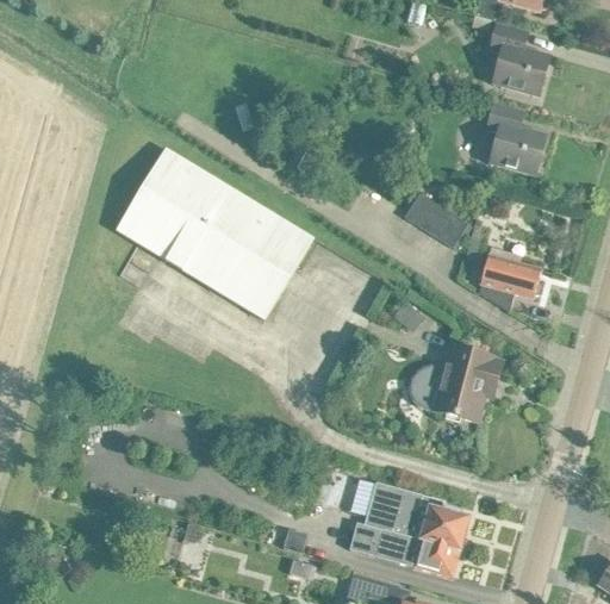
[(422,23),(427,2),(417,0),(412,0),(408,19),(422,23)]
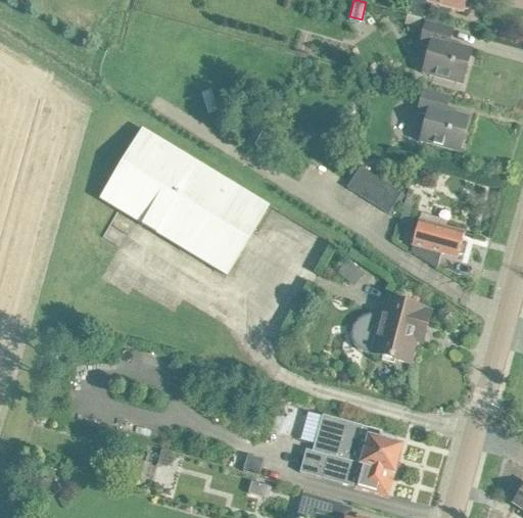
[(463,9),(464,7),(469,5),(470,0),(427,0),(463,9)]
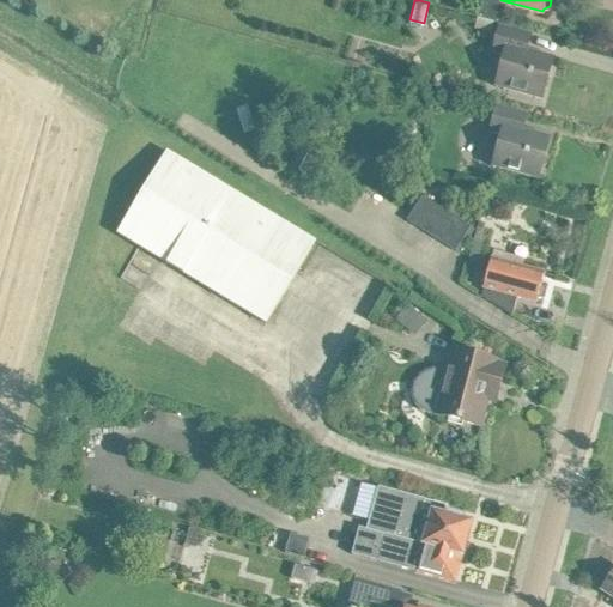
[(489,26),(491,16),(478,12),(475,23),(489,26)]
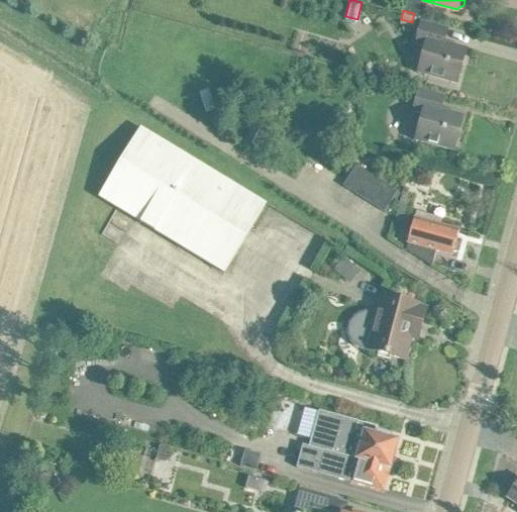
[(456,80),(467,44),(443,39),(447,25),(421,18),(415,39),(424,42),(417,70),(456,80)]
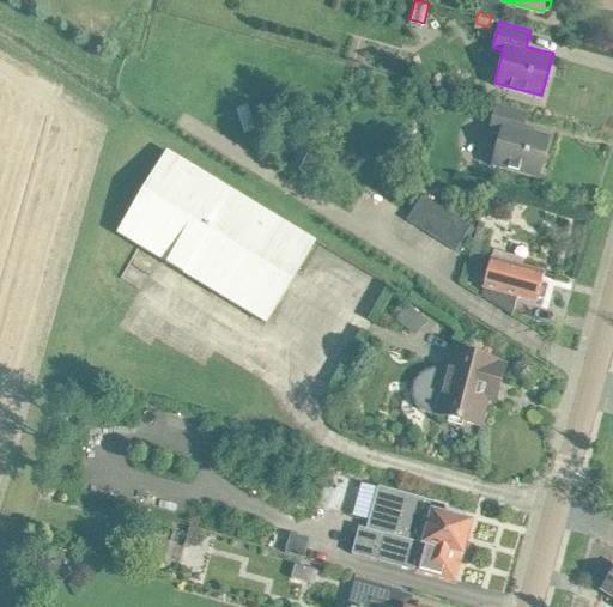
[(538,175),(550,133),(522,126),(527,110),(496,102),(489,127),(501,131),(491,163),(538,175)]
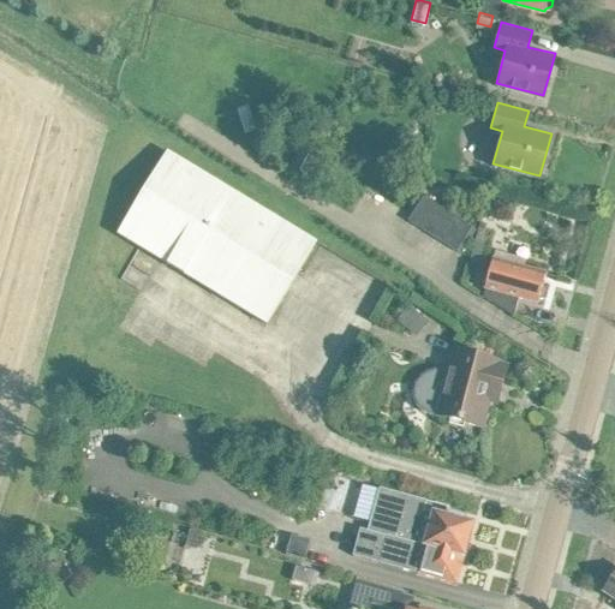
[(266,321),(315,238),(167,149),(118,232),(266,321)]
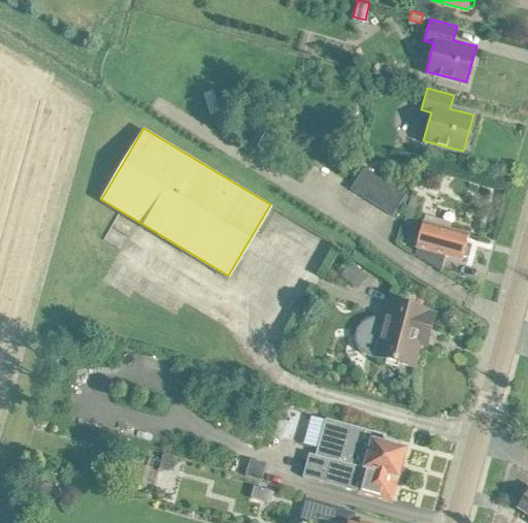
[(360,192),(373,172),(363,166),(350,186),(360,192)]
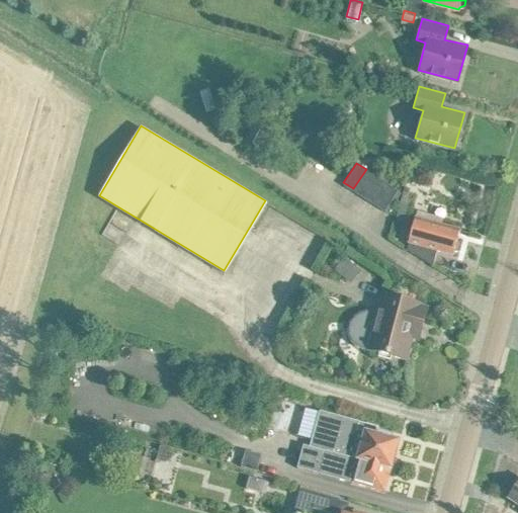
[(376,176),(366,169),(353,188),(363,195),(376,176)]
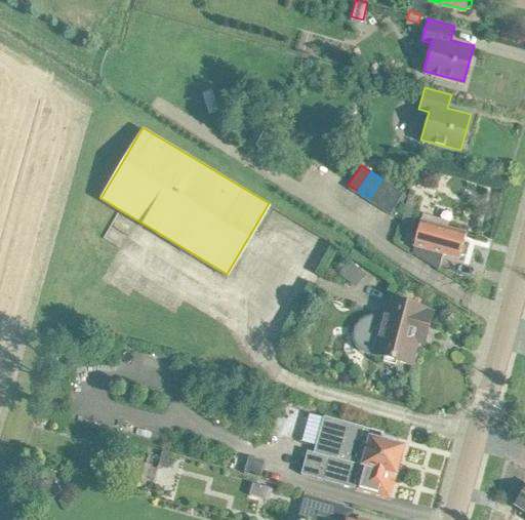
[(378,204),(392,185),(381,178),(368,198),(378,204)]
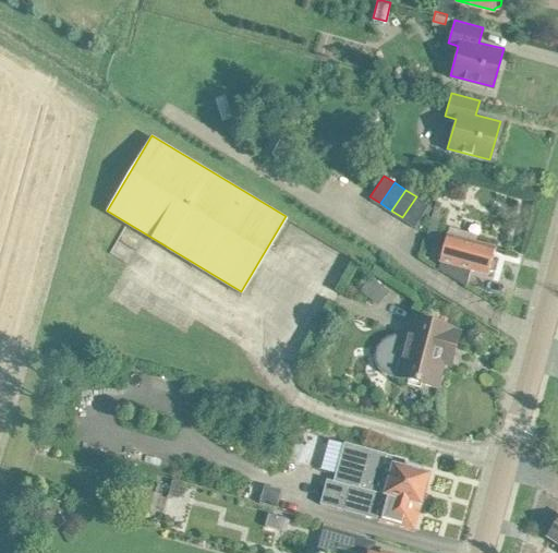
[(427,204),(416,196),(402,217),(413,225),(427,204)]
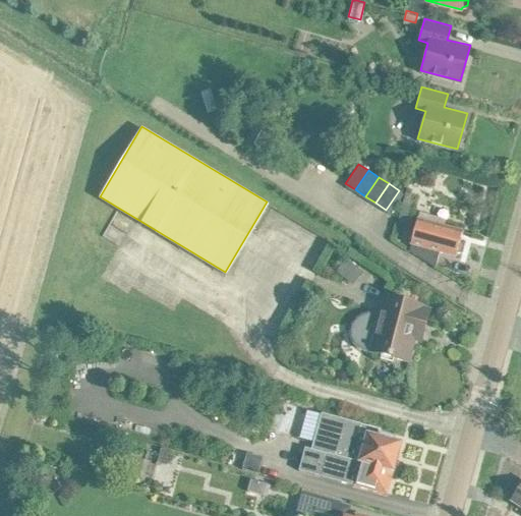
[(412,208),(416,192),(405,189),(401,205),(412,208)]
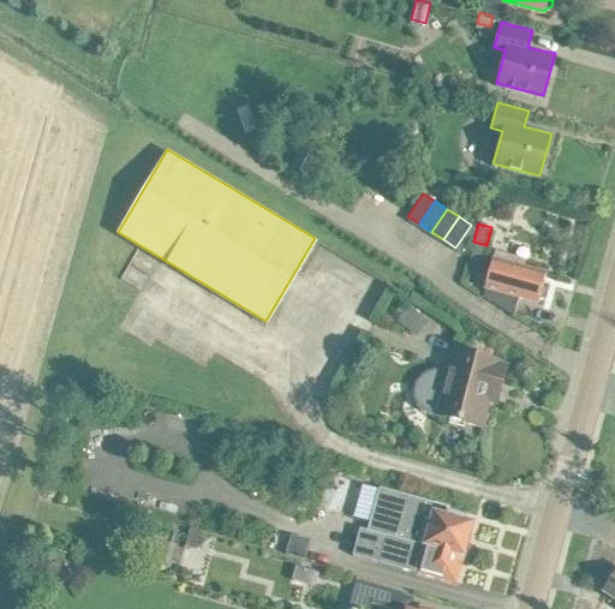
[(523,263),(520,255),(496,249),(494,256),(483,293),(513,312),(519,294),(537,299),(538,296),(545,296),(548,287),(542,282),(545,270),(523,263)]
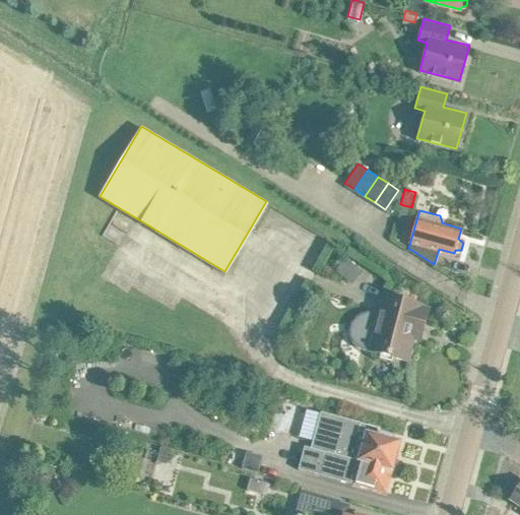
[(420,336),(428,308),(419,306),(420,303),(401,297),(386,294),(382,313),(371,311),(361,313),(358,315),(355,316),(353,318),(352,320),(351,322),(350,324),(349,326),(349,329),(349,331),(349,333),(350,335),(350,337),(352,339),(353,341),(355,342),(356,343),(359,344),(362,345),(371,347),(371,348),(386,352),(406,358),(412,334),(420,336)]
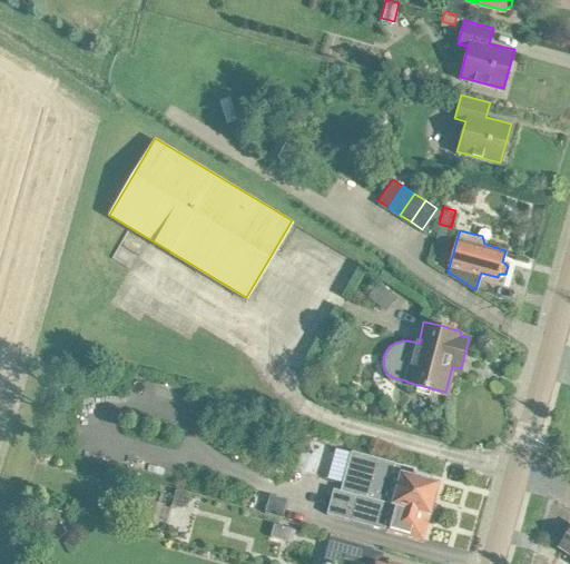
[(414,475),(411,474),(413,465),(351,447),(340,488),(333,486),(327,511),(351,517),(389,528),(423,537),(430,512),(431,513),(431,510),(434,507),(436,502),(434,498),(439,482),(430,478),(431,476),(415,472),(414,475)]
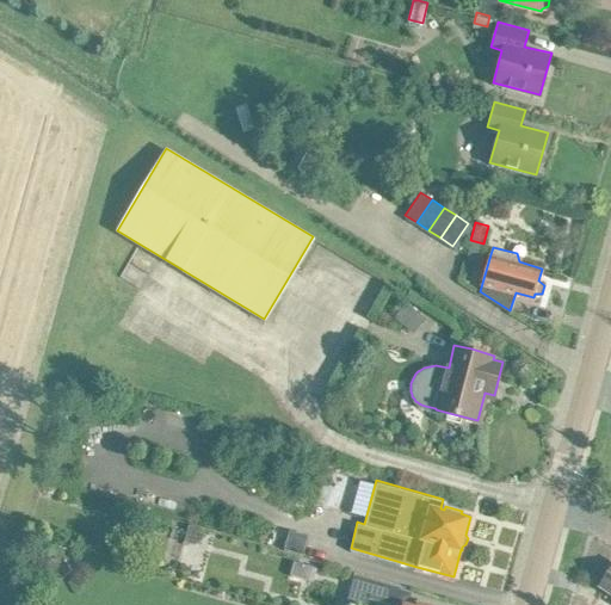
[(201,516),(196,532),(217,538),(222,522),(201,516)]
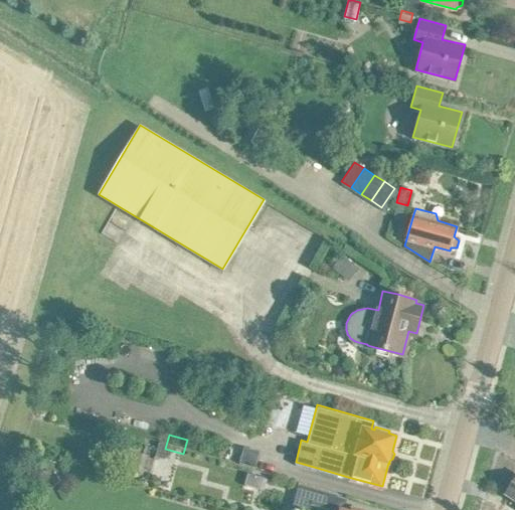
[(514,476),(505,492),(514,498),(514,476)]
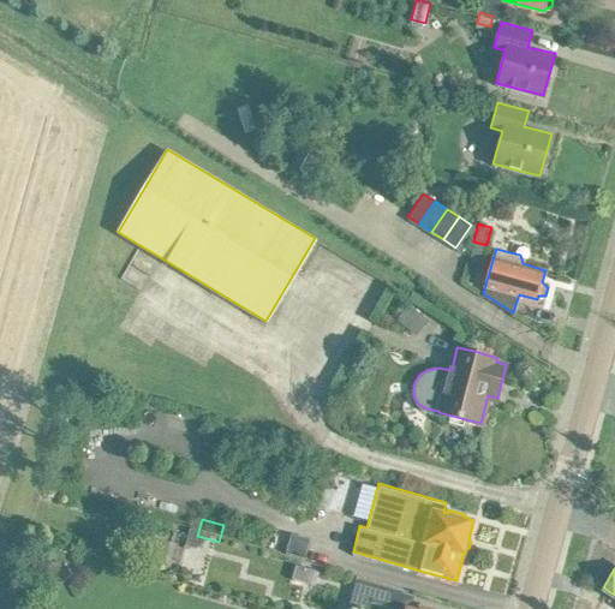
[(408,608),(412,595),(387,587),(356,577),(351,593),(348,599),(350,603),(364,608),(368,607),(369,604),(370,598),(383,603),(392,605),(389,608),(429,608),(419,607),(418,608),(408,608)]
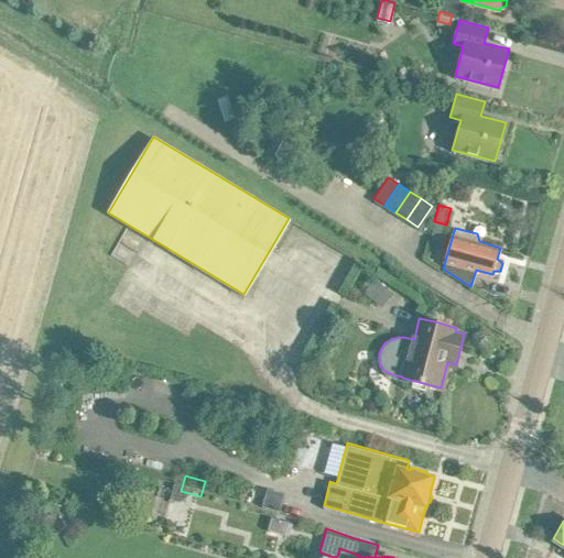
All buildings are outlined.
